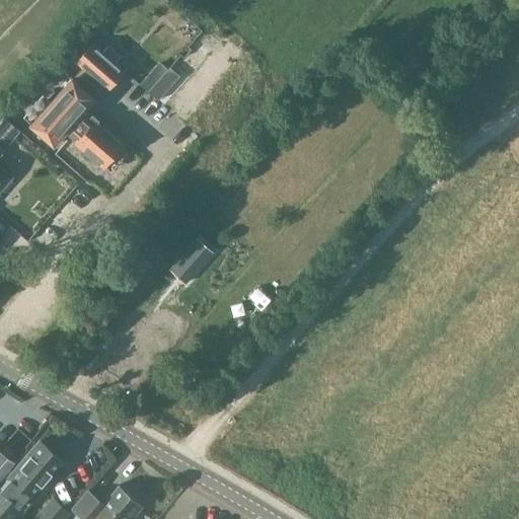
[(71,76),(28,126),(54,148),(65,136),(74,144),(73,145),(102,170),(126,143),(86,108),(103,88),(106,92),(125,71),(115,62),(120,57),(107,47),(102,52),(92,43),(78,59),(73,55),(64,66),(78,78),(76,80),(71,76)]
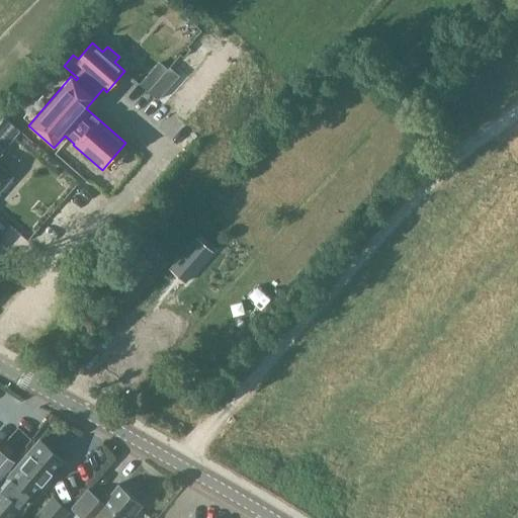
[(139,85),(148,92),(167,70),(159,63),(139,85)]
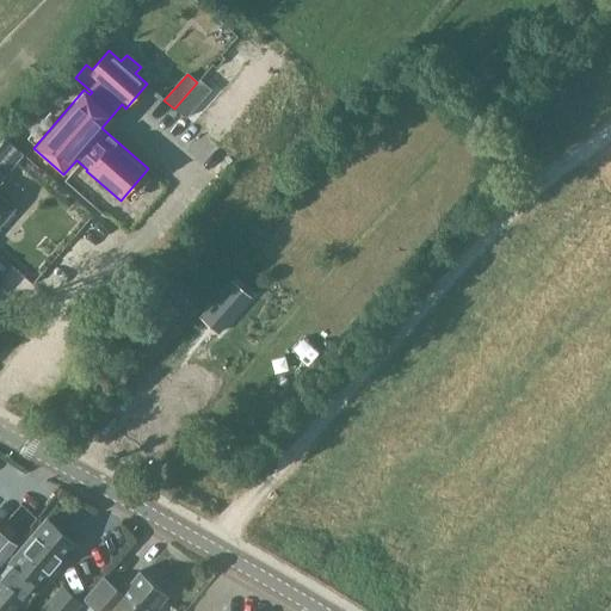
[(66,78),(54,92),(65,100),(76,87),(66,78)]
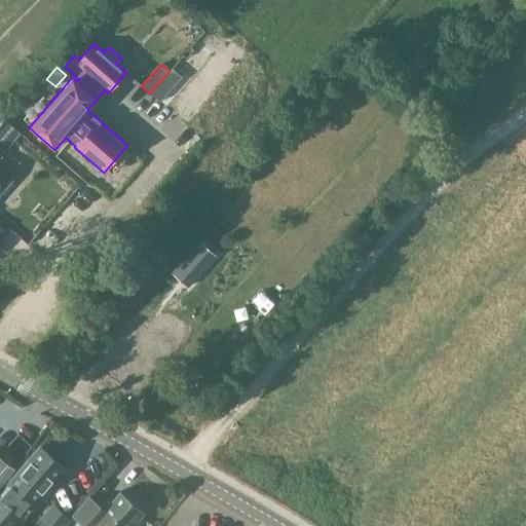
[(170,71),(150,94),(159,103),(182,77),(172,69),(170,71)]
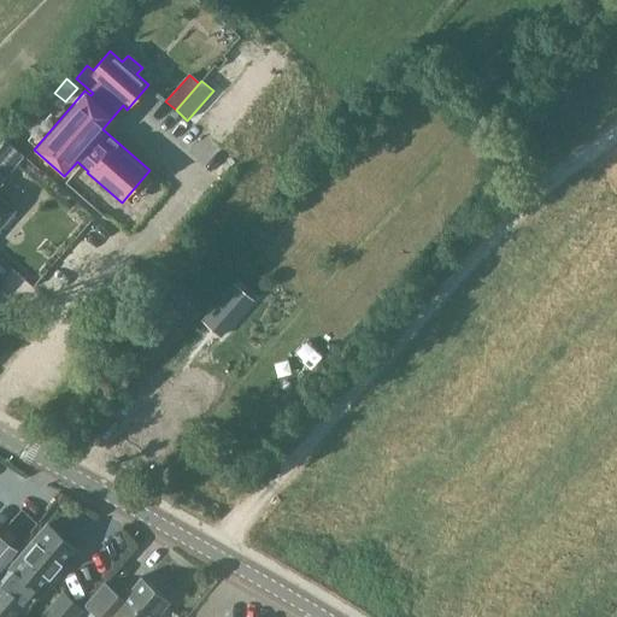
[(0,288),(4,285),(0,281),(0,228),(15,212),(0,198),(0,186),(3,184),(0,182),(0,288)]
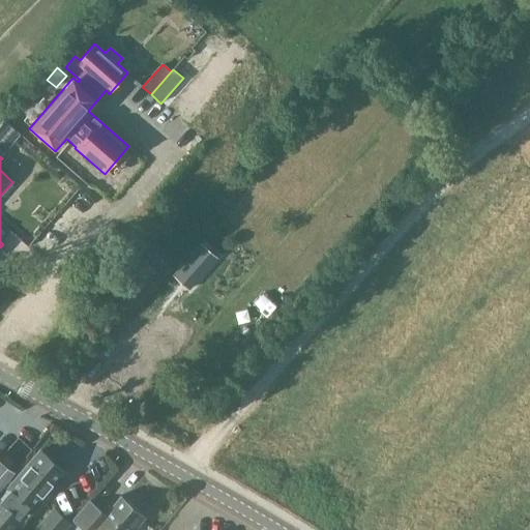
[(112,295),(131,312),(170,268),(150,252),(112,295)]
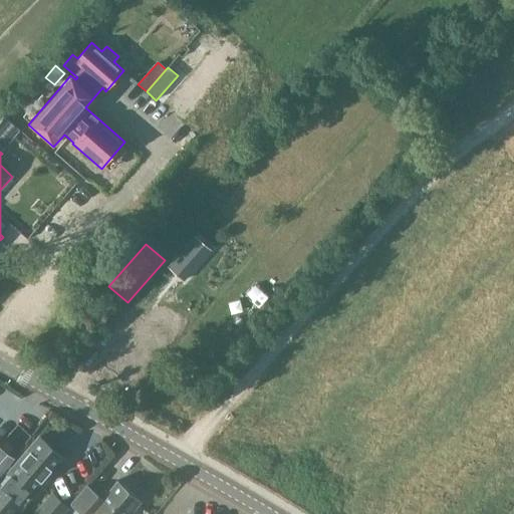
[(182,252),(169,267),(171,269),(181,278),(184,280),(197,265),(182,252)]
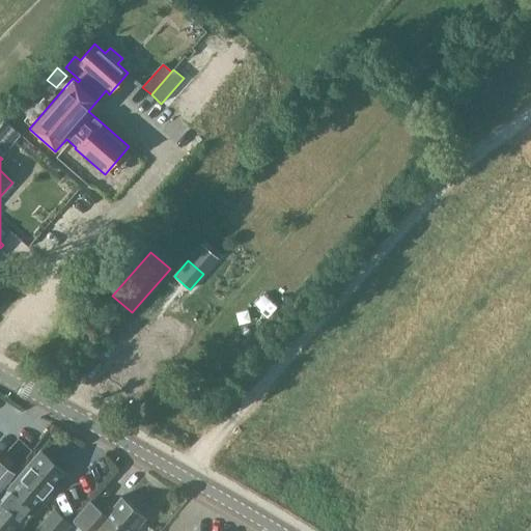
[(142,329),(109,366),(134,389),(167,351),(142,329)]
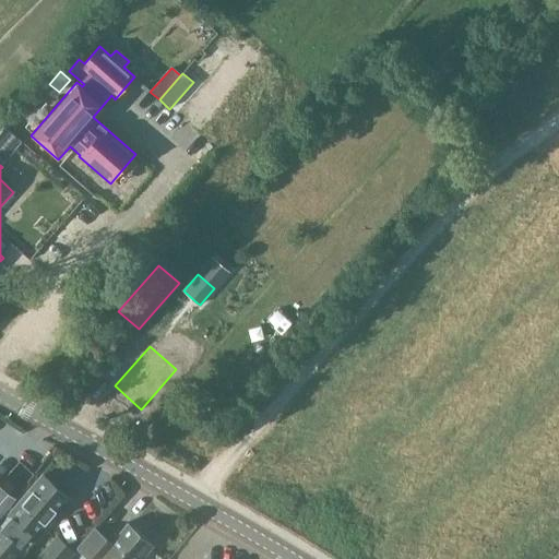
[(9,516),(0,526),(21,545),(30,535),(35,538),(69,500),(56,489),(57,488),(43,476),(9,515),(9,516)]
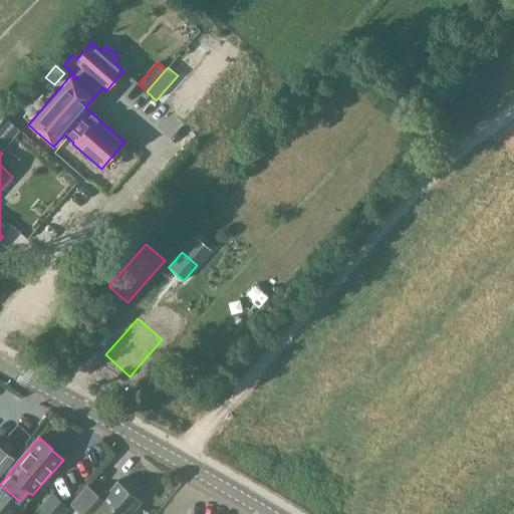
[(0,474),(12,460),(0,449),(0,474)]
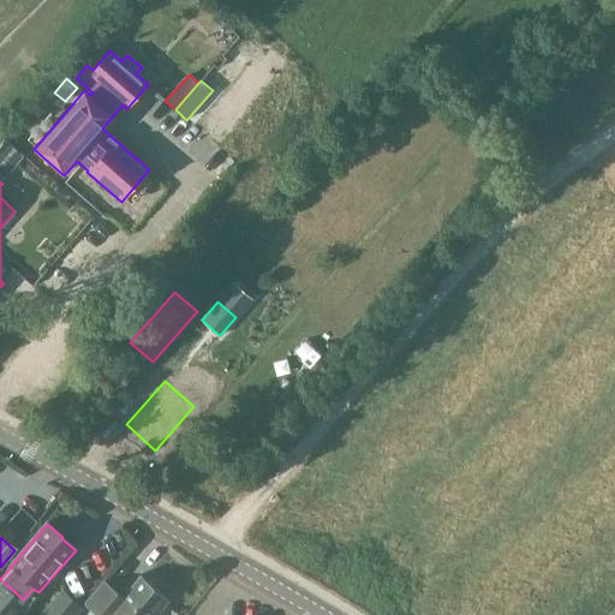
[(108,614),(112,613),(114,614),(156,614),(169,601),(141,575),(121,597),(105,581),(84,604),(96,614),(108,614)]
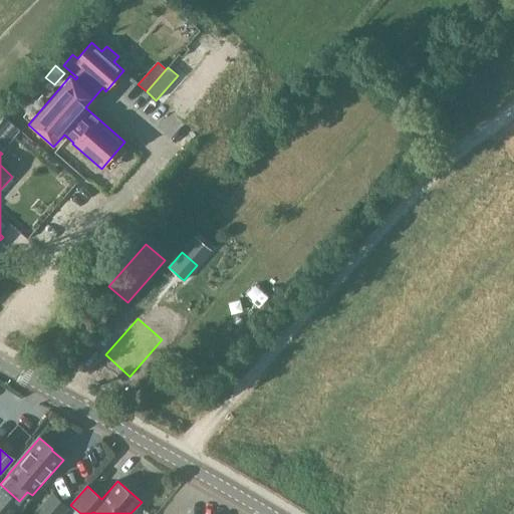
[(0,513),(1,513),(8,507),(16,513),(23,505),(19,502),(0,484),(0,513)]
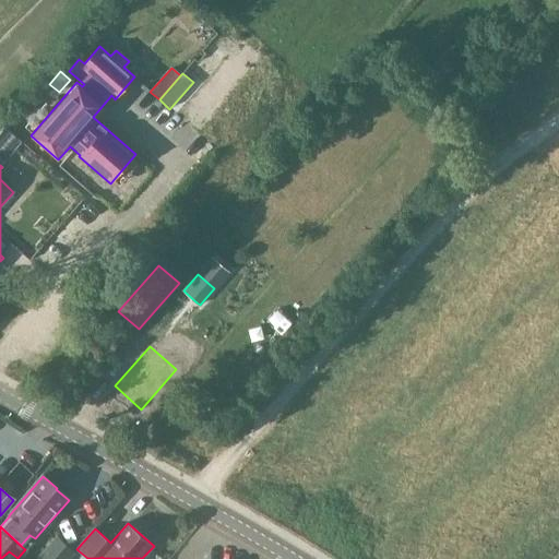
[(38,558),(67,558),(73,551),(57,538),(38,558)]
